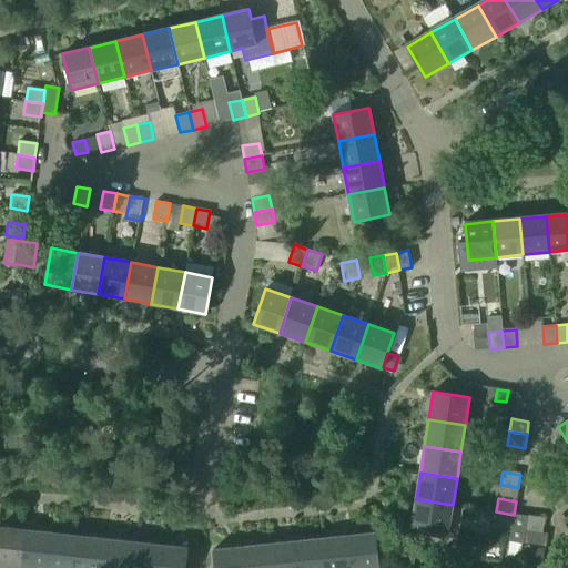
[(448,533),(453,505),(416,499),(412,527),(448,533)]
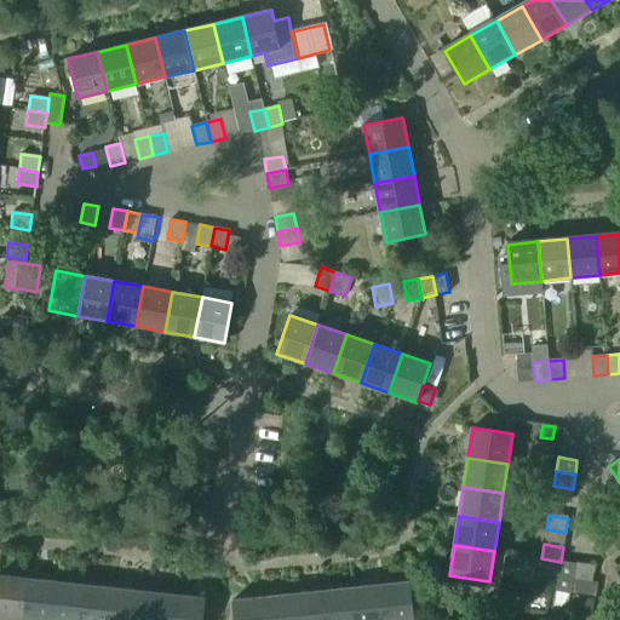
[(561,562),(541,558),(538,574),(557,578),(561,562)]
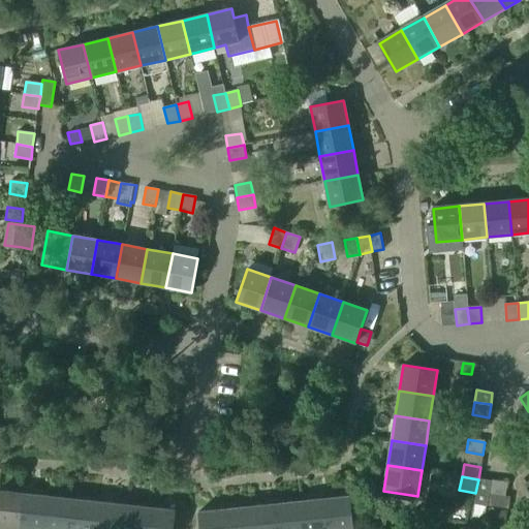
[(503,508),(507,484),(491,481),(486,505),(503,508)]
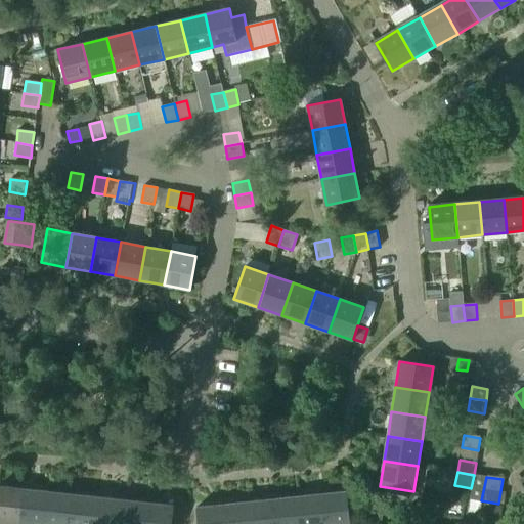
[(0,521),(20,523),(24,490),(0,487),(0,521)]
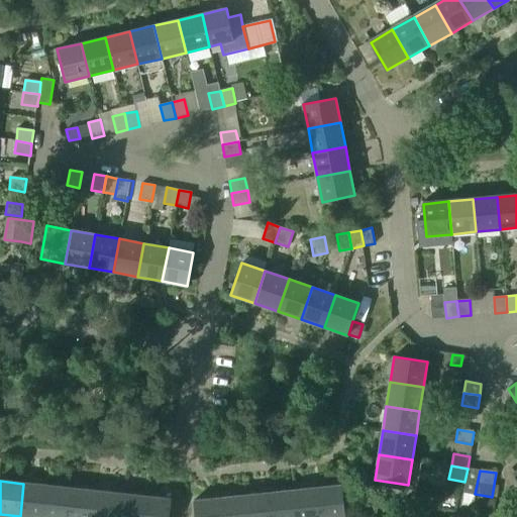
[(44,516),(47,487),(23,484),(20,516),(23,516),(44,516)]
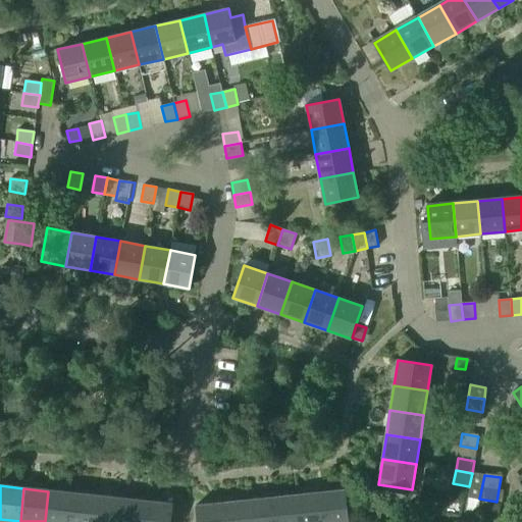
[(48,491),(45,521),(69,521),(72,493),(48,491)]
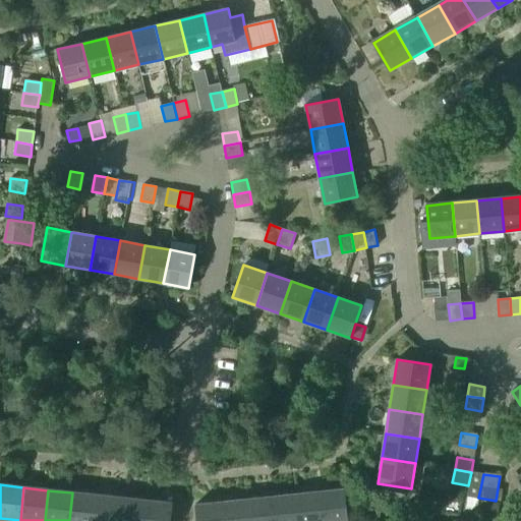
[(346,520),(343,490),(319,493),(321,520),(346,520)]
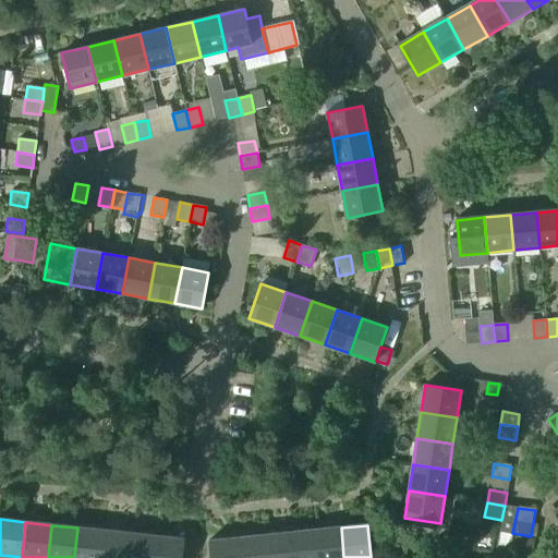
[(77,528),(74,557),(100,557),(104,531),(77,528)]
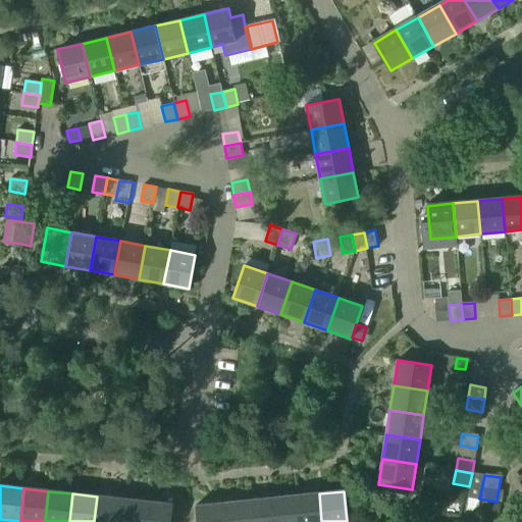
[(321,521),(319,493),(295,497),(297,521),(321,521)]
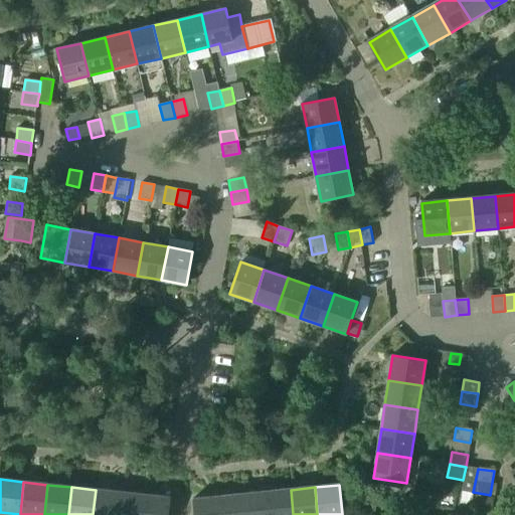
[(117,514),(120,493),(96,490),(93,514),(117,514)]
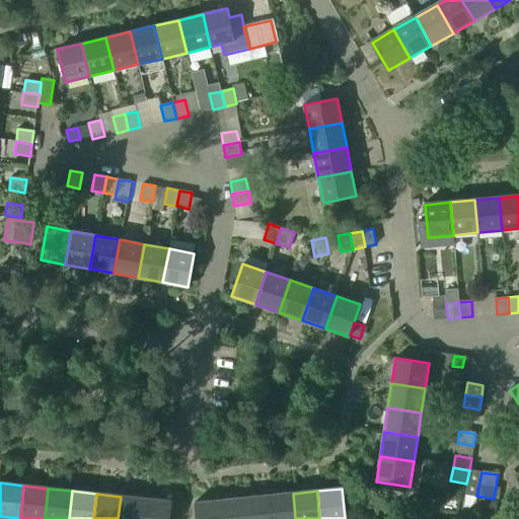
[(295,518),(293,494),(269,496),(271,518),(295,518)]
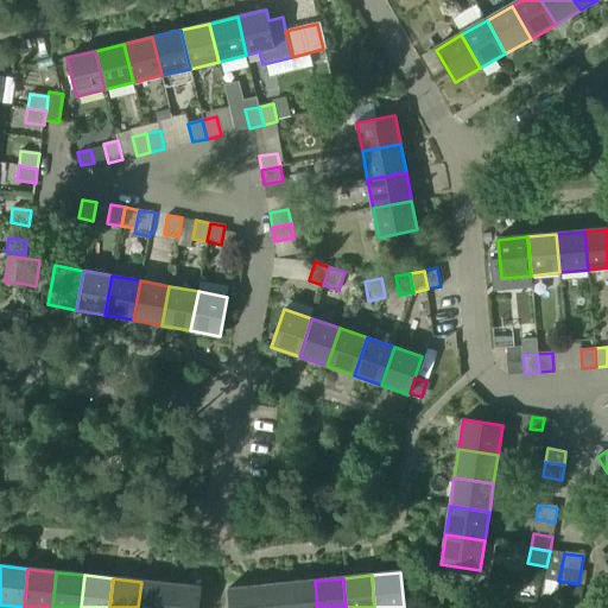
[(317,607),(315,581),(286,583),(289,607),(317,607)]
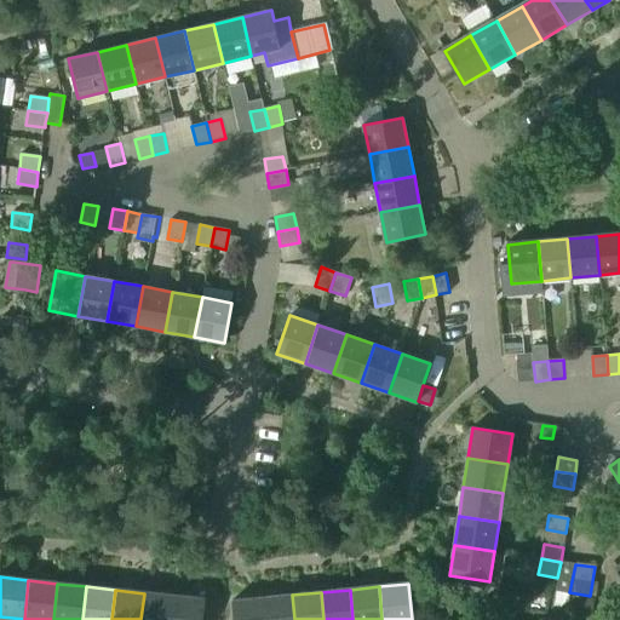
[(144,593),(141,619),(170,619),(173,596),(144,593)]
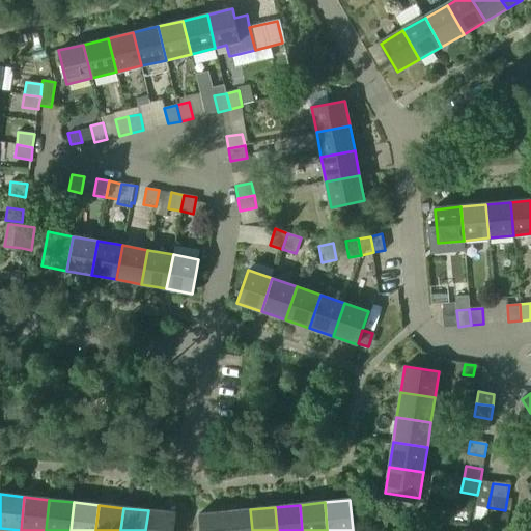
[(487,510),(476,508),(473,524),(484,526),(487,510)]
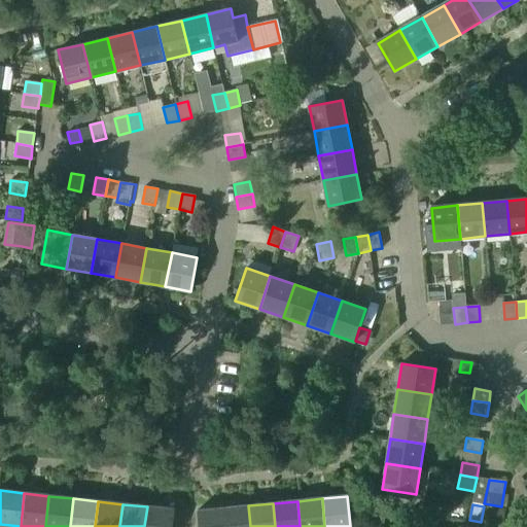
[(250,526),(248,505),(223,508),(225,526),(250,526)]
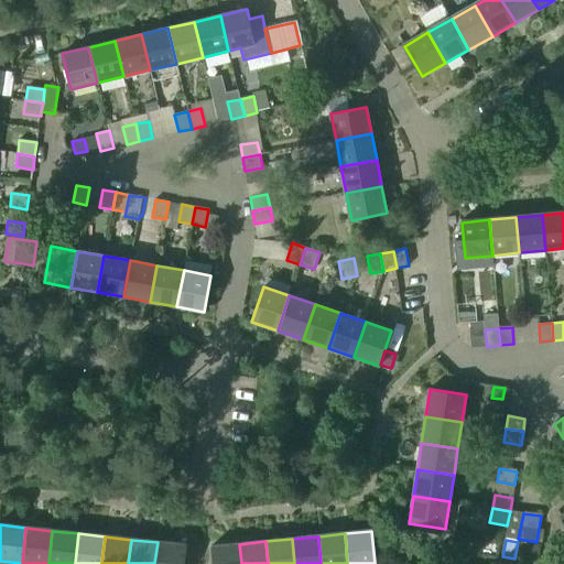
[(158,542),(154,563),(182,563),(184,545),(158,542)]
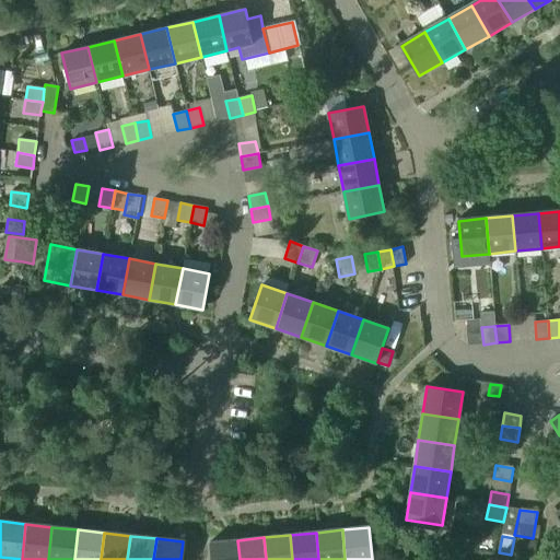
[(240,559),(237,540),(211,543),(212,559),(240,559)]
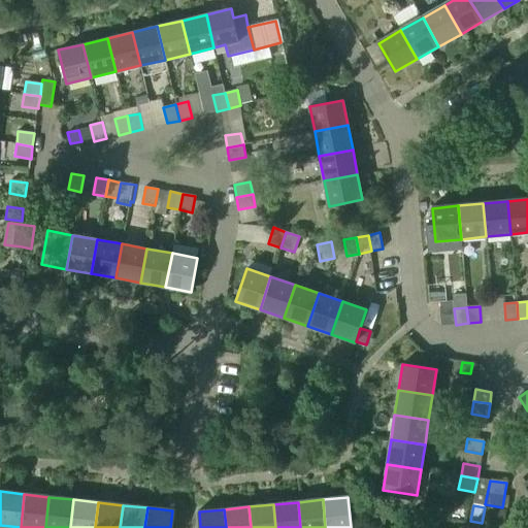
[(489,524),(501,526),(504,512),(491,509),(489,524)]
